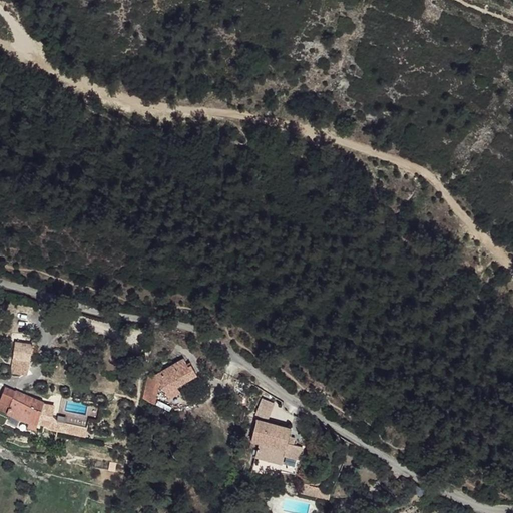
[(31,345),(15,342),(12,373),(28,375),(31,345)]
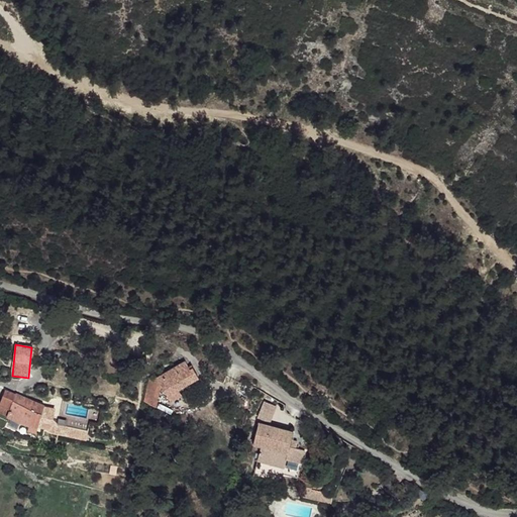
[(184,363),(157,378),(167,397),(191,383),(192,382),(186,372),(189,371),(184,363)]
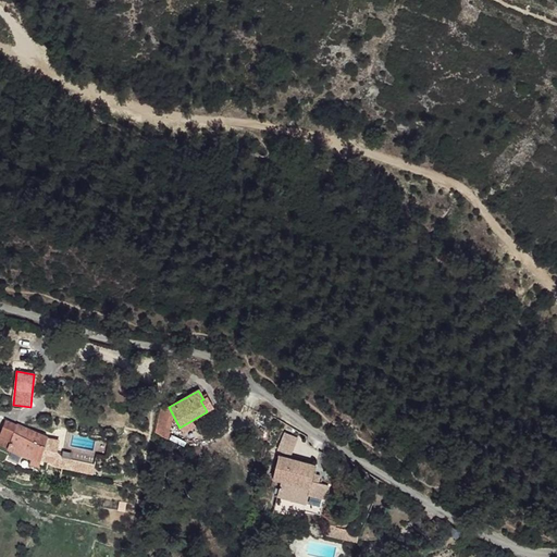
[(206,419),(206,412),(180,428),(182,433),(206,419)]
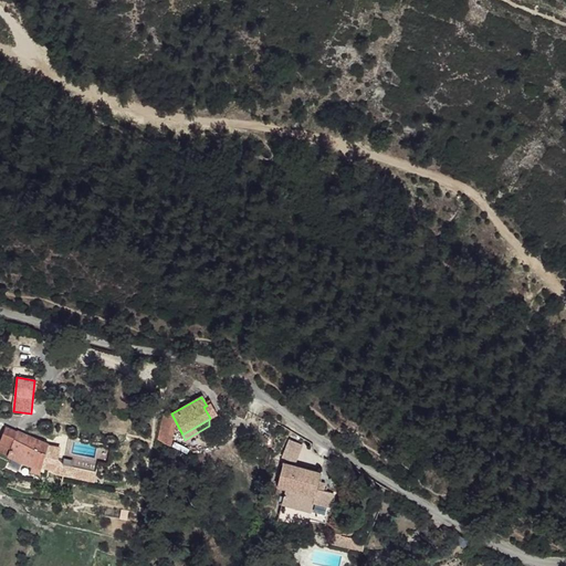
[(51,442),(9,427),(0,447),(0,451),(42,467),(51,442)]
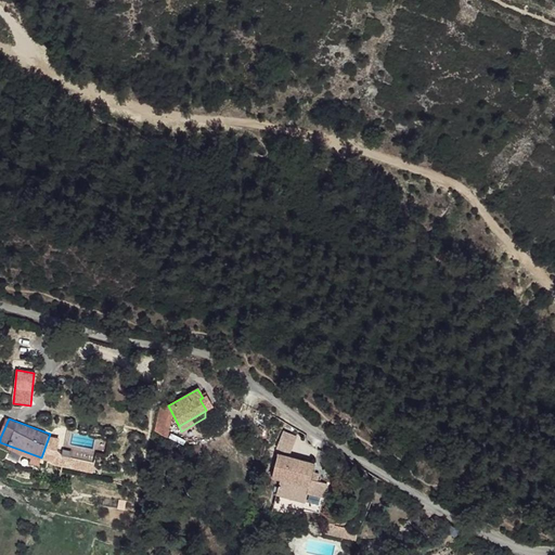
[(279,447),(293,451),(297,436),(283,431),(279,447)]
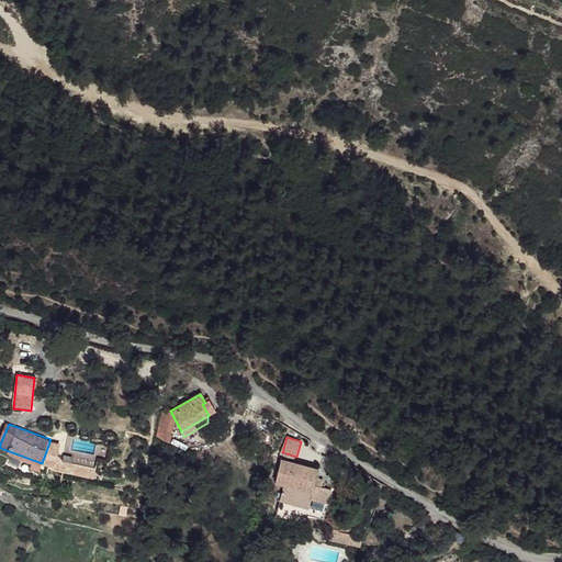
[(319,469),(285,460),(279,483),(287,485),(283,501),(313,507),(315,499),(333,504),(335,490),(317,484),(319,469)]
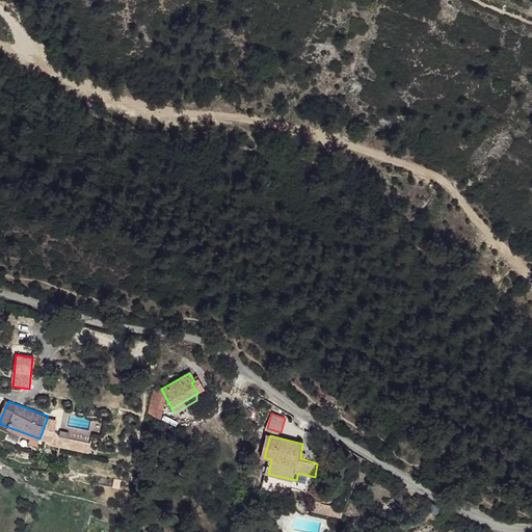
[(329,507),(319,505),(319,513),(327,516),(329,507)]
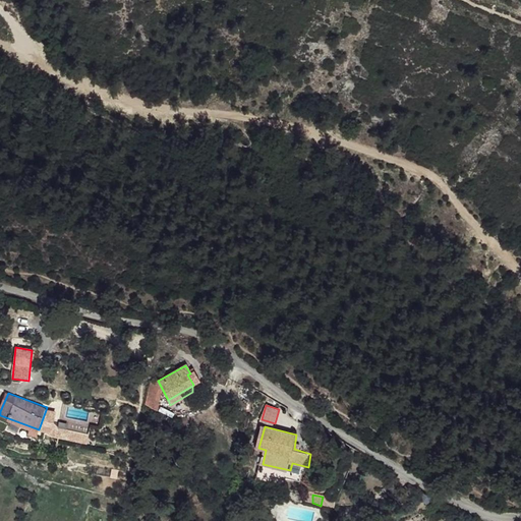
[(337,501),(323,497),(321,506),(335,507),(337,501)]
